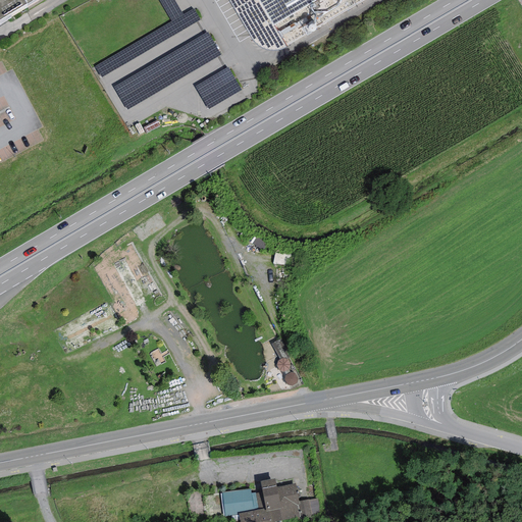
[(0,0),(0,19),(33,0),(0,0)]
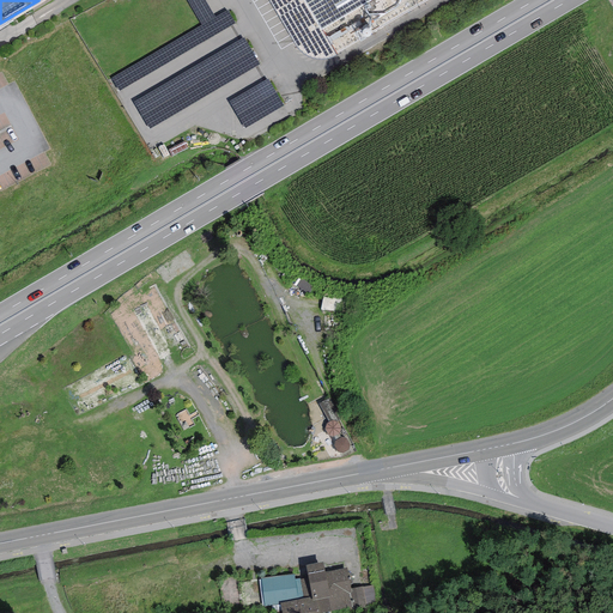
[(268,0),(297,48),(305,55),(314,58),(322,59),(331,58),(338,54),(429,0),(268,0)]
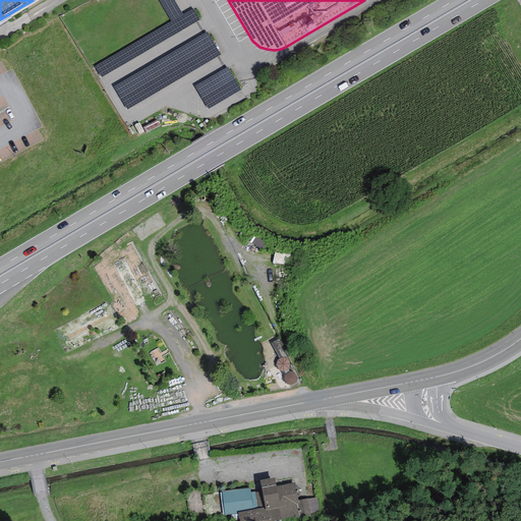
[(282,338),(271,343),(279,359),(278,360),(276,365),(280,370),(284,371),(285,374),(284,377),(283,379),(287,385),(291,386),(296,383),(297,379),(294,372),(290,371),(289,371),(288,368),(289,367),(289,363),(288,360),(286,358),(290,355),(282,338)]
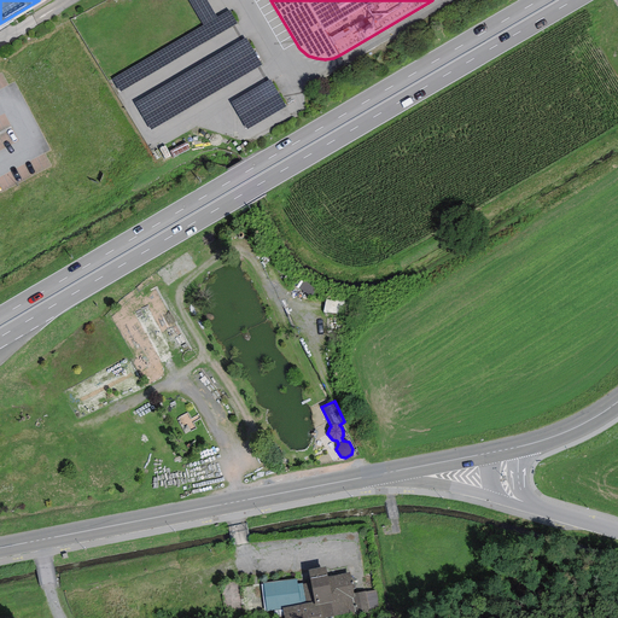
[(326,566),(308,570),(310,582),(303,584),(307,604),(283,608),(283,610),(284,617),(325,617),(355,612),(351,595),(354,594),(349,572),(327,577),(326,566)]
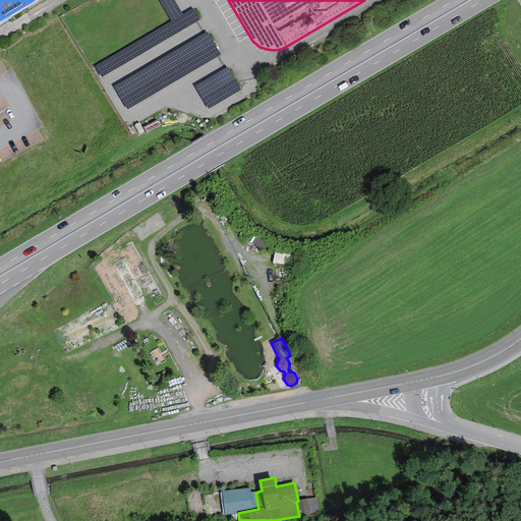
[(250,493),(249,488),(222,491),(224,516),(238,514),(238,513),(258,509),(255,493),(250,493)]
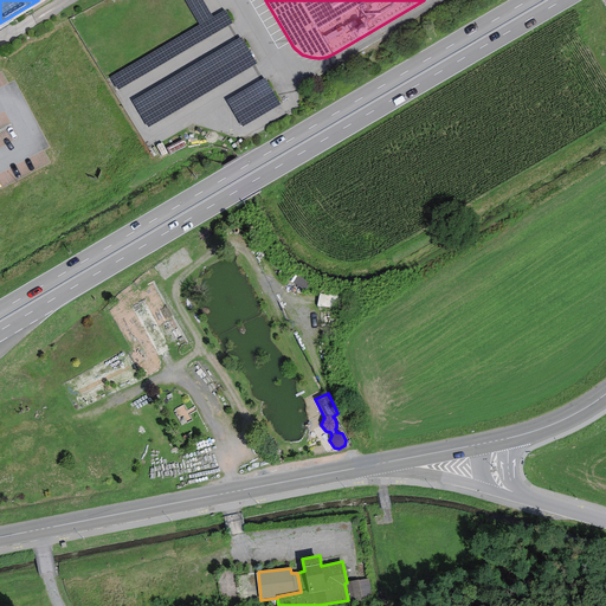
[(347,582),(345,584),(348,600),(348,605),(373,600),(368,579),(347,582)]
